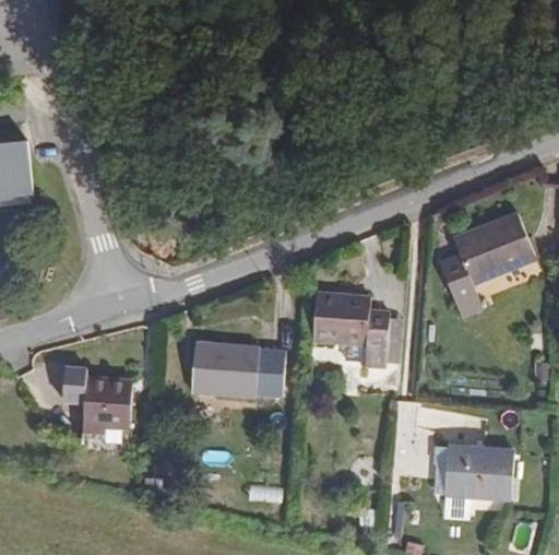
[(32,141),(0,143),(0,197),(36,195),(32,141)]
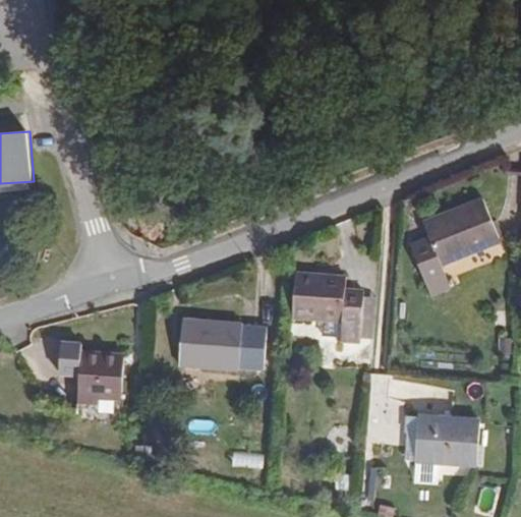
[(457,217),(424,228),(439,266),(496,246),(480,199),(454,209),(457,217)]
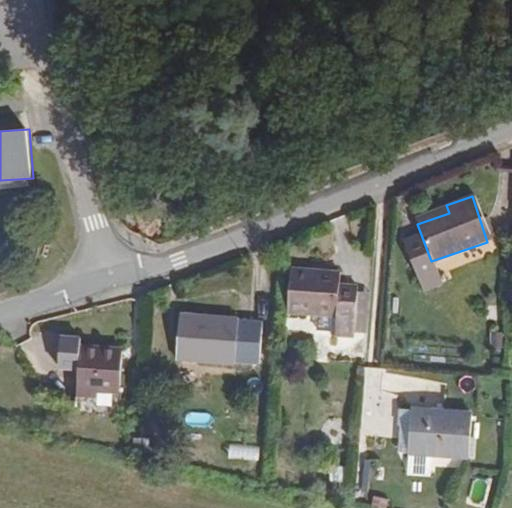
[(417,242),(397,253),(414,287),(434,276),(417,242)]
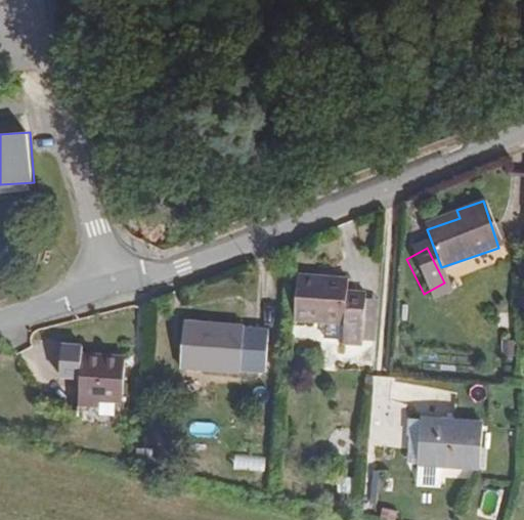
[(340,274),(294,272),(292,318),(319,319),(339,320),(338,337),(358,337),(359,296),(360,288),(340,287),(340,274)]
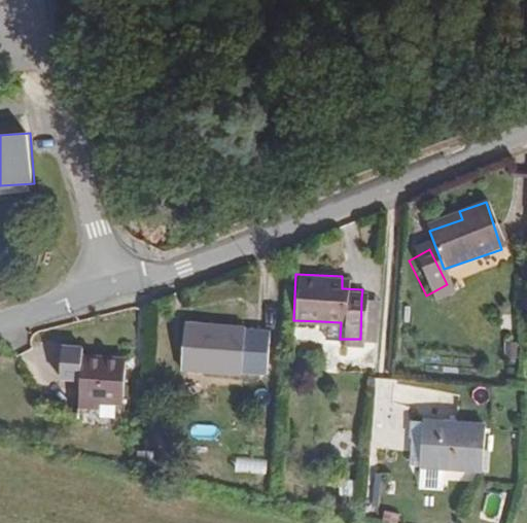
[(373,340),(375,298),(361,298),(360,339),(373,340)]
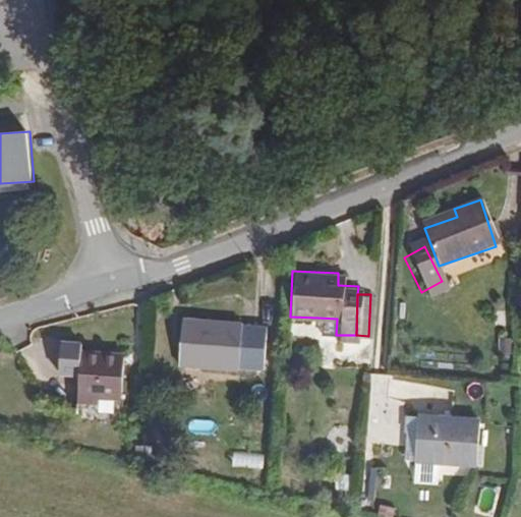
[(334,335),(336,335),(337,319),(317,318),(316,332),(334,333),(334,335)]
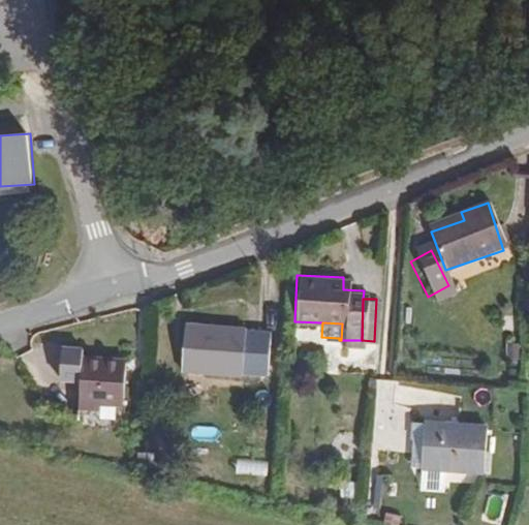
[(269,331),(184,323),(180,372),(265,378),(269,331)]
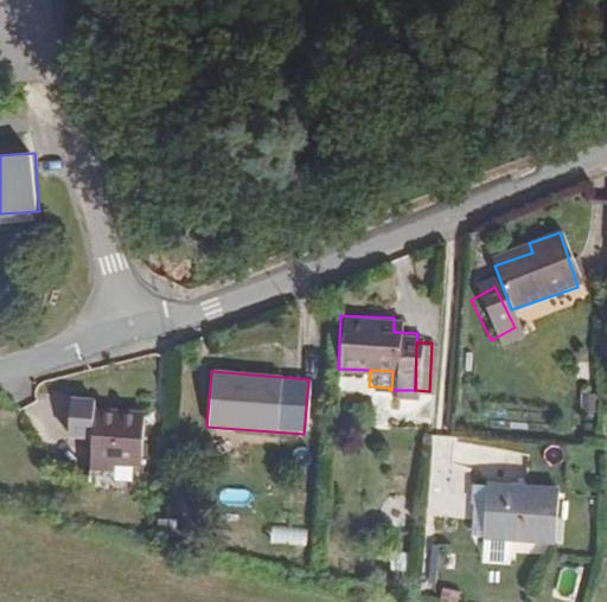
[(600,391),(585,390),(582,408),(598,410),(600,391)]
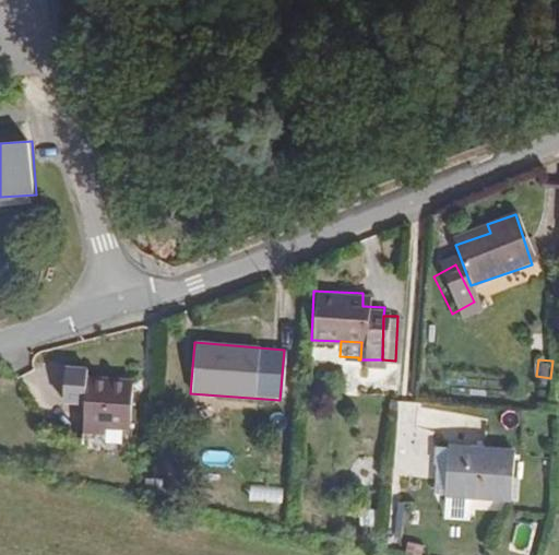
[(62,365),(60,399),(84,400),(82,434),(105,435),(105,427),(130,428),(132,378),(88,376),(88,366),(62,365)]
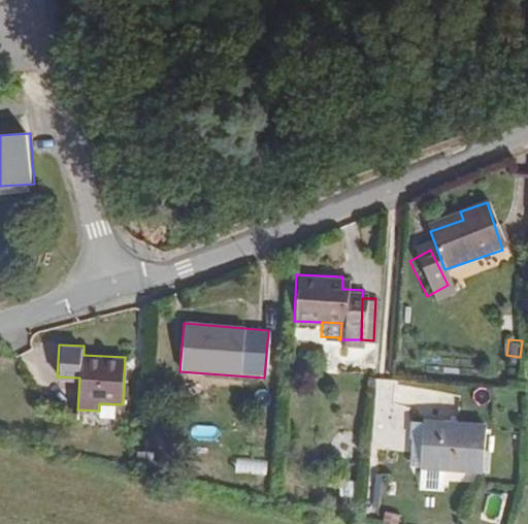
[(484,423),(422,420),(419,467),(482,470),(484,423)]
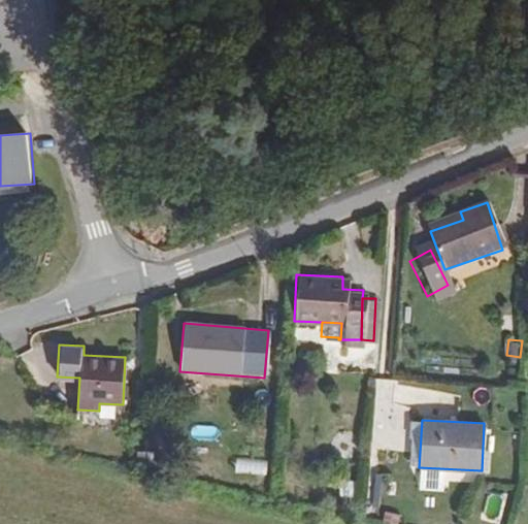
[(145,450),(138,448),(134,462),(142,465),(145,450)]
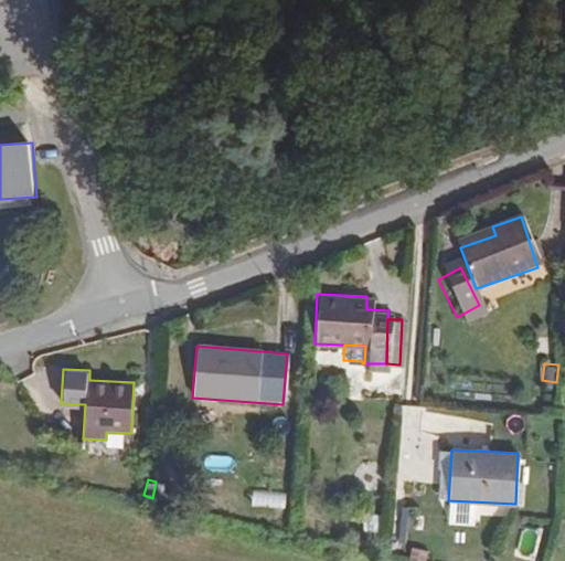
[(427,560),(432,549),(415,544),(412,558),(425,560),(427,560)]
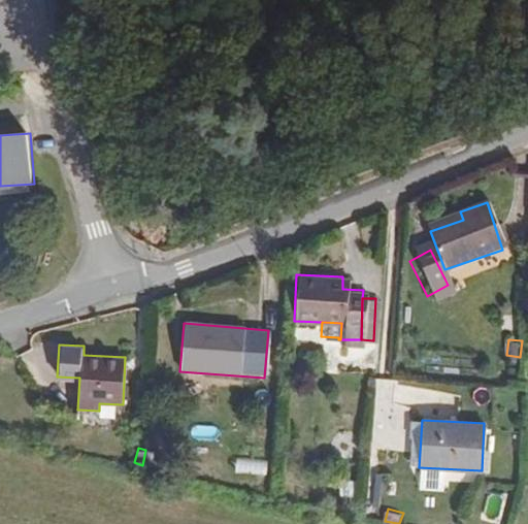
All buildings are outlined.
